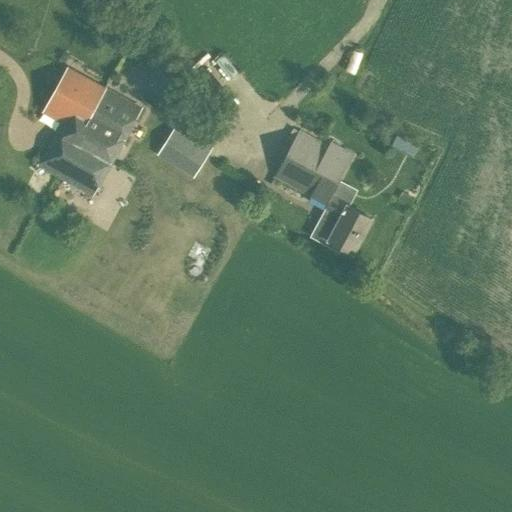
[(109,91),(104,89),(105,87),(70,68),(45,114),(61,122),(47,147),(27,135),(11,165),(31,177),(31,178),(86,208),(140,107),(110,90),(109,91)]
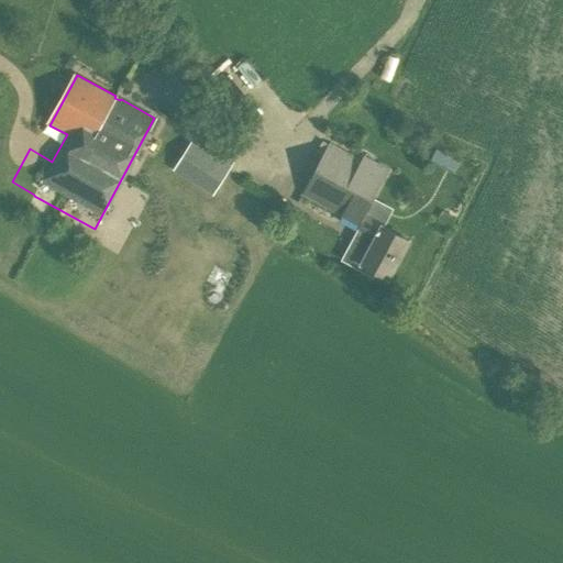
[(213,196),(235,162),(195,135),(173,170),(213,196)]
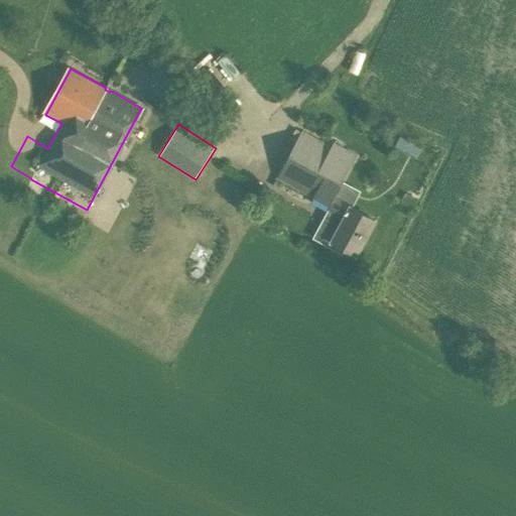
[(331,149),(301,134),(277,178),(329,206),(330,206),(327,211),(342,219),(337,229),(331,225),(324,228),(318,236),(321,242),(343,254),(344,251),(357,258),(376,221),(349,206),(351,202),(335,192),(355,155),(334,144),(331,149)]
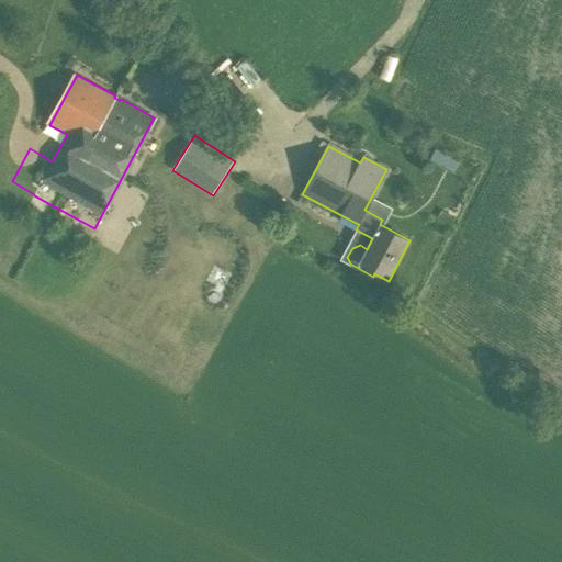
[(257,193),(254,204),(272,210),(276,199),(257,193)]
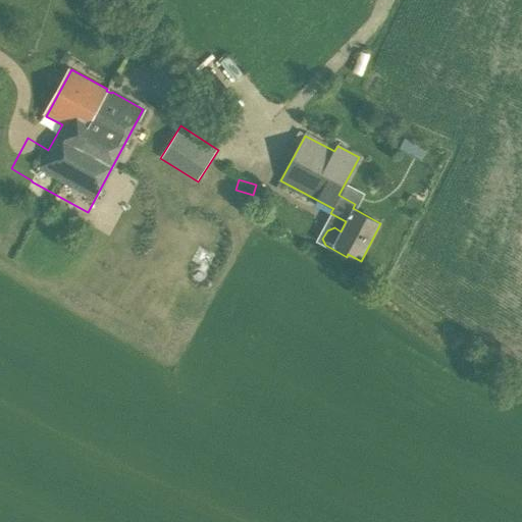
[(24,204),(39,210),(43,199),(29,194),(24,204)]
